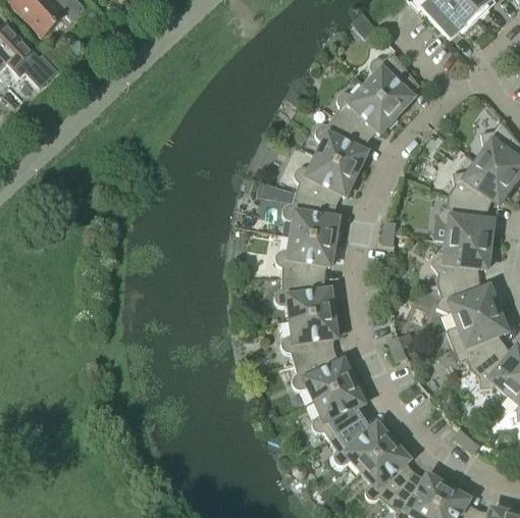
[(72,20),(86,7),(79,0),(8,0),(43,37),(66,14),(72,20)]
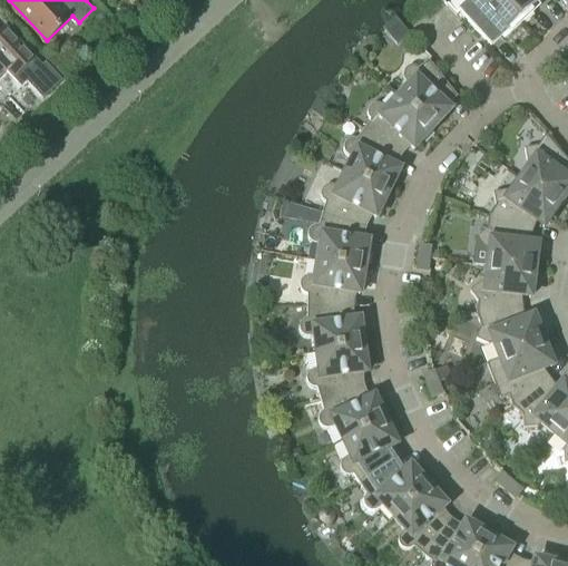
[(524,19),(506,0),(451,0),(449,2),(458,12),(461,10),(492,44),(508,29),(510,31),(524,19)]
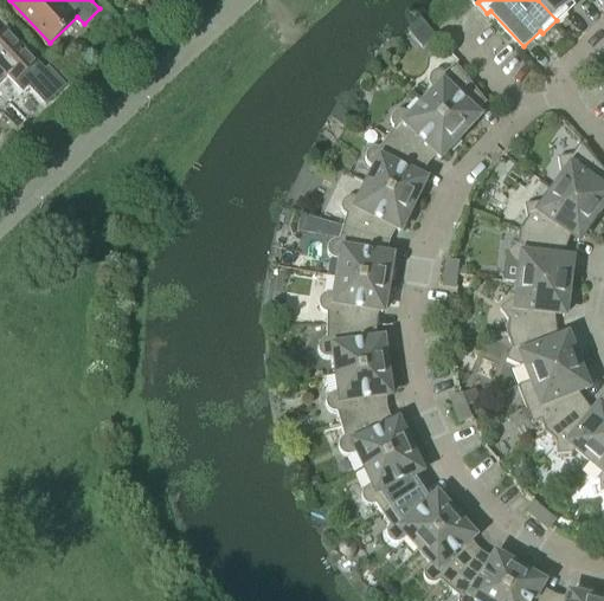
[(538,0),(557,20),(571,7),(569,5),(573,0),(538,0)]
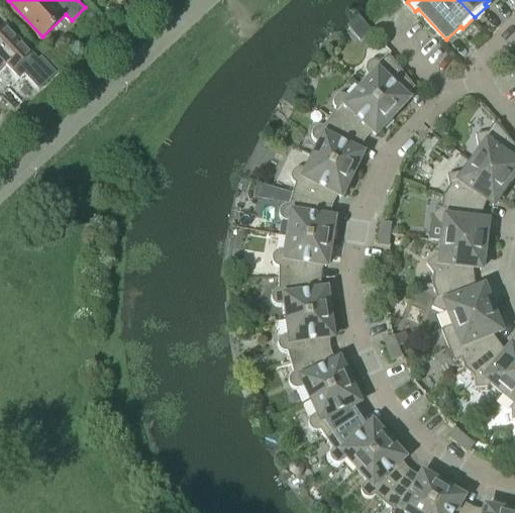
[(42,55),(39,58),(7,22),(0,27),(0,67),(7,61),(20,76),(25,71),(40,86),(57,70),(42,55)]
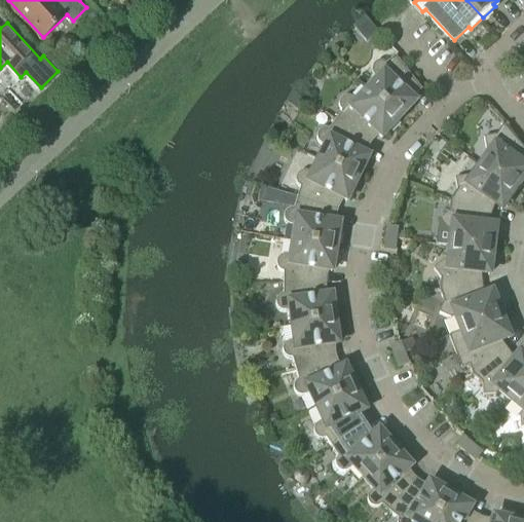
[(410,92),(420,83),(397,53),(387,61),(385,59),(383,59),(380,59),(377,60),(375,61),(374,63),(373,66),(373,69),(374,71),(376,73),(379,76),(369,87),(400,117),(416,100),(413,97),(410,92)]
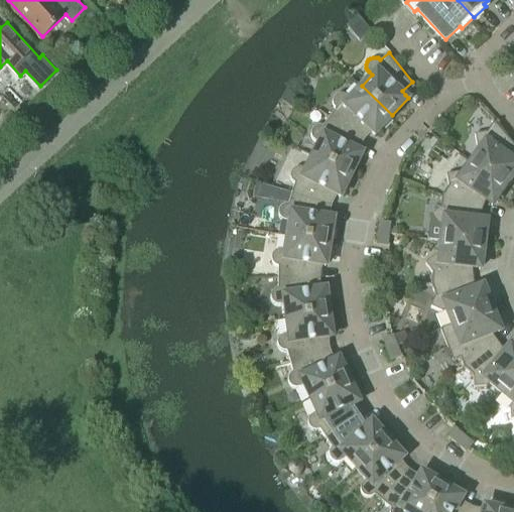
[(392,115),(362,86),(351,97),(348,94),(346,92),(343,91),(341,92),(338,93),(336,94),(335,96),(334,99),(334,102),(335,104),(337,106),(331,115),(362,136),(369,126),(373,129),(376,132),(392,115)]
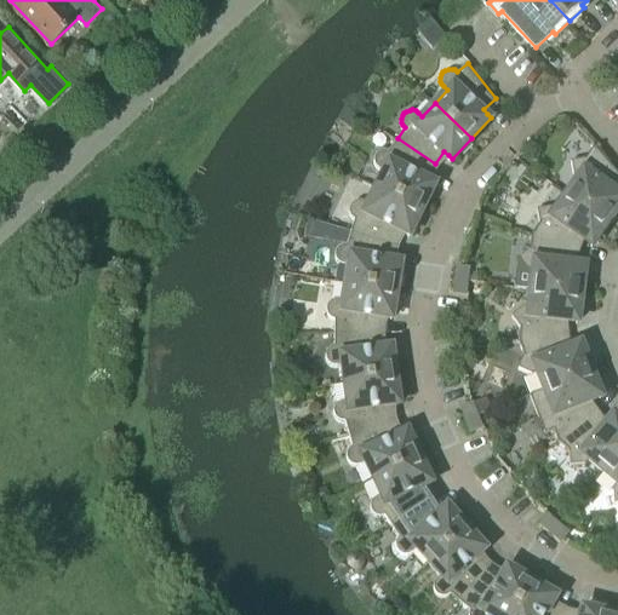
[(425,176),(435,164),(398,138),(390,149),(387,148),(384,148),(381,149),(378,150),(377,153),(376,156),(376,159),(377,162),(378,165),(381,167),(385,170),(377,185),(423,207),(436,182),(431,179),(425,176)]
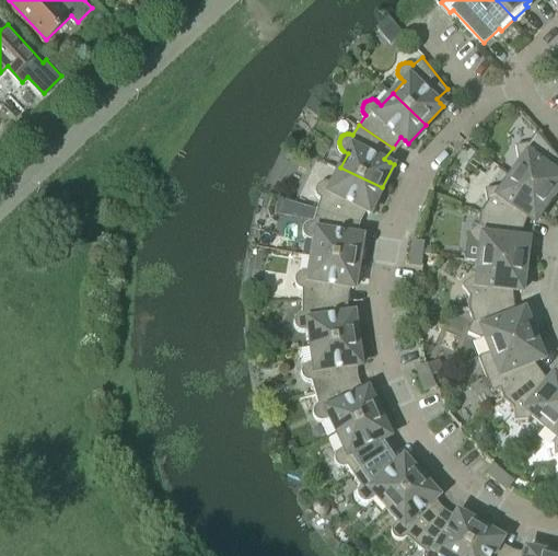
[(557,153),(537,129),(537,130),(530,140),(516,142),(519,157),(522,159),(513,173),(550,199),(557,188),(557,153)]
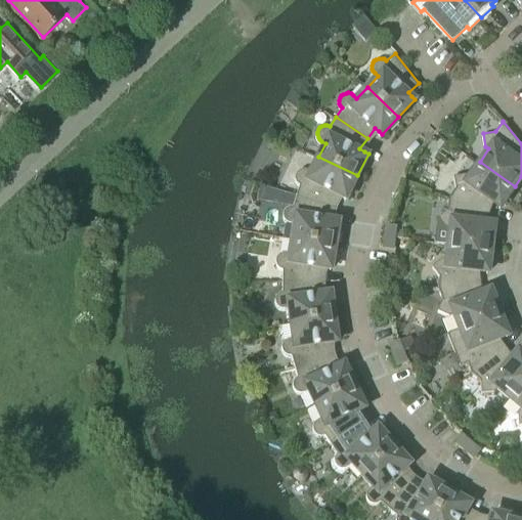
[(347,197),(357,175),(318,157),(312,170),(308,168),(305,167),(303,167),(300,168),(298,170),(296,172),(296,175),(296,177),(297,180),(299,182),(301,183),(298,193),(334,206),(338,193),(343,196),(347,197)]
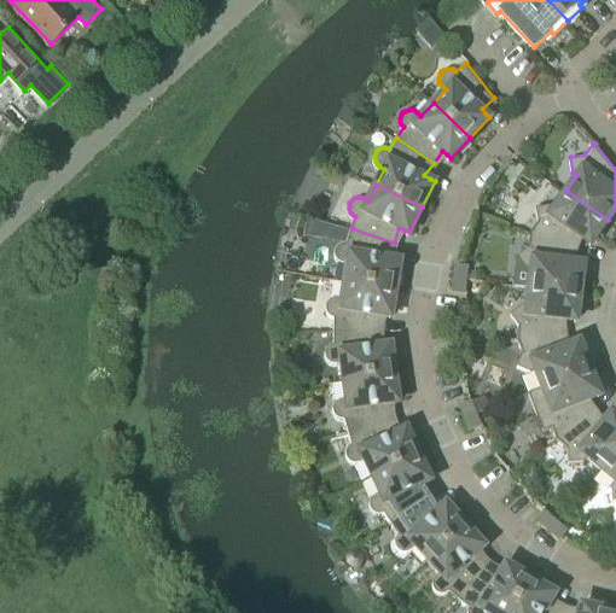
[(592,243),(608,220),(567,191),(556,205),(552,203),(536,205),(539,220),(532,231),(579,249),(583,237),(592,243)]
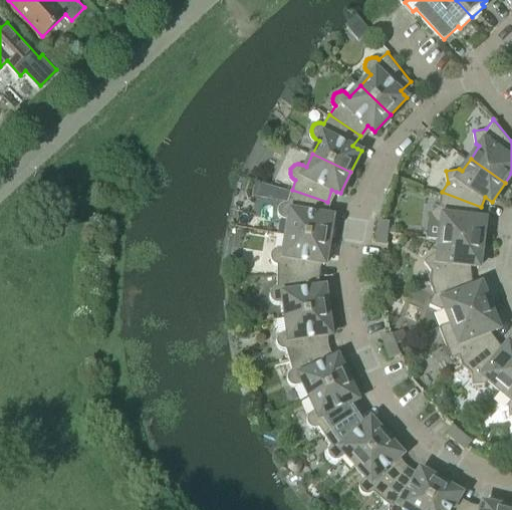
[(329,215),(323,214),(327,202),(292,190),(288,201),(285,201),(283,201),(281,203),(279,205),(278,208),(278,210),(279,213),(281,215),(283,216),(286,217),(290,218),(287,232),(329,239),(333,216),(329,215)]
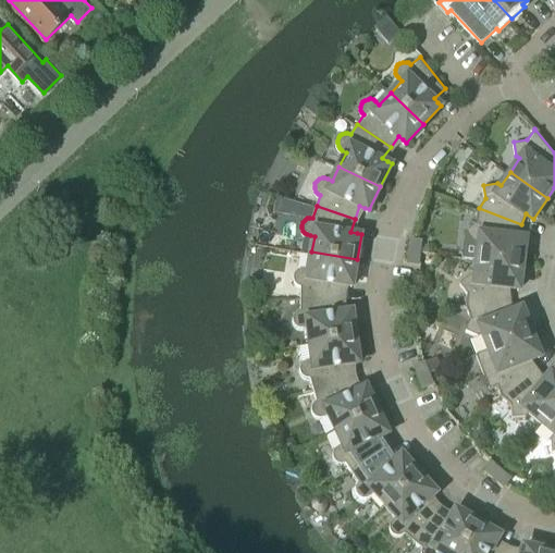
[(526,237),(517,236),(521,224),(479,208),(477,221),(467,229),(476,241),(480,241),(478,257),(522,262),(526,237)]
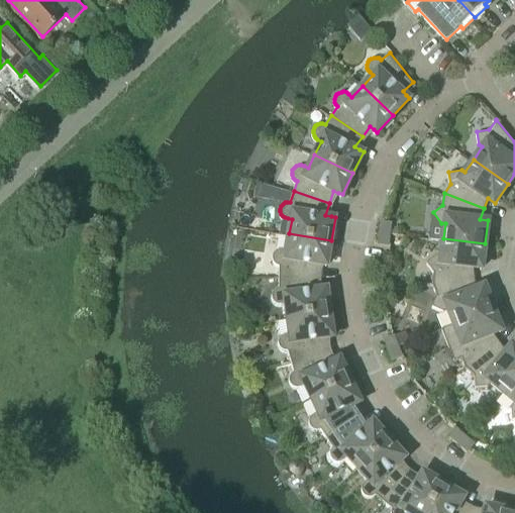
[(390,232),(392,221),(382,220),(381,231),(390,232)]
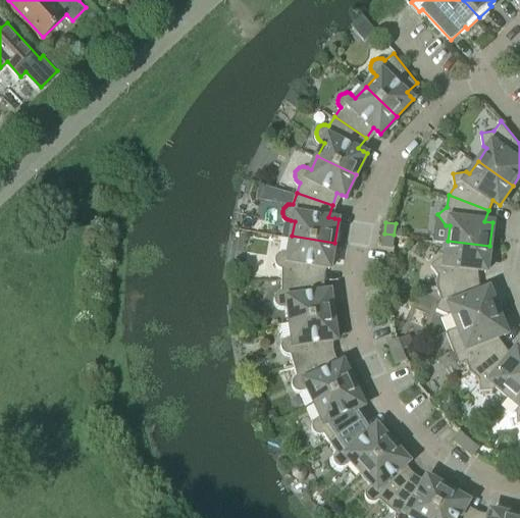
[(393,245),(394,235),(384,234),(383,244),(393,245)]
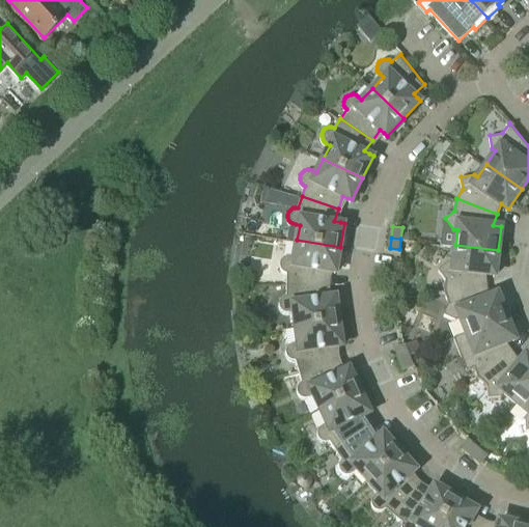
[(336,271),(340,247),(297,240),(295,255),(290,254),(287,254),(285,255),(283,256),(281,259),(280,261),(280,265),(281,267),(282,270),(285,271),(287,272),(287,282),(327,283),(327,270),(332,270),(336,271)]
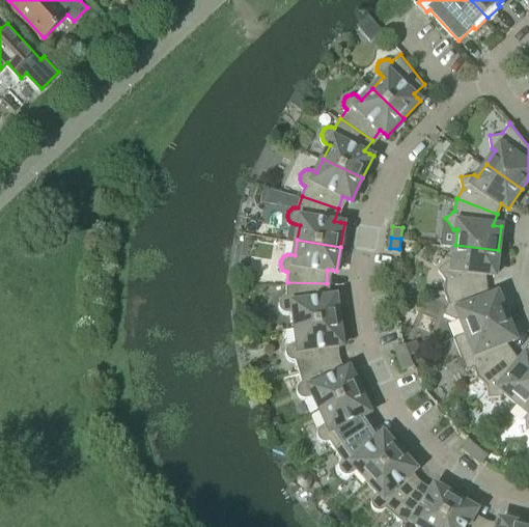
[(496,274),(498,250),(455,245),(453,260),(449,259),(439,268),(446,278),(445,289),(489,284),(488,273),(496,274)]
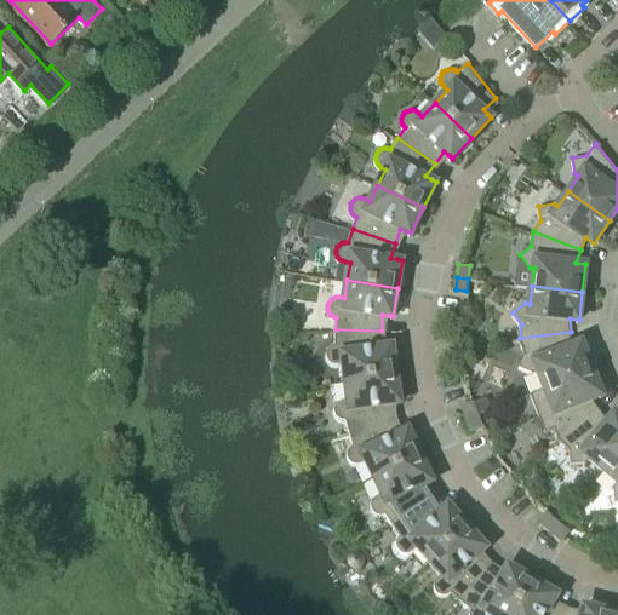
[(396,373),(393,345),(388,345),(381,345),(382,331),(336,329),(336,343),(332,344),(330,345),(328,348),(327,351),(327,355),(327,357),(330,360),(332,362),(336,363),(338,363),(344,362),(347,380),(396,373)]
